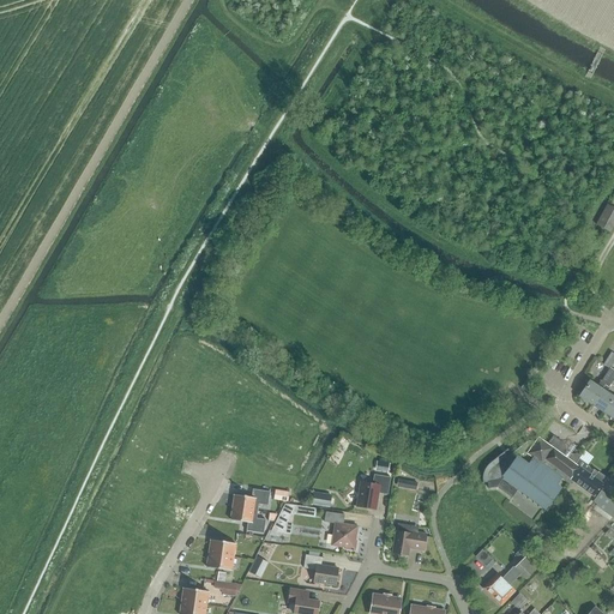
[(611,233),(613,224),(613,209),(607,205),(596,226),(611,233)]
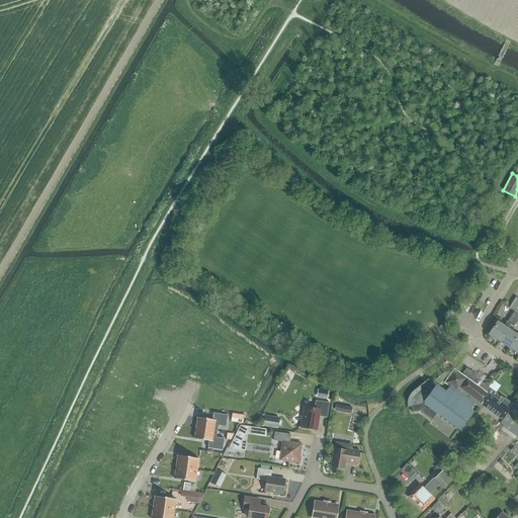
[(514,312),(515,312),(517,306),(517,298),(516,297),(509,308),(514,312)]
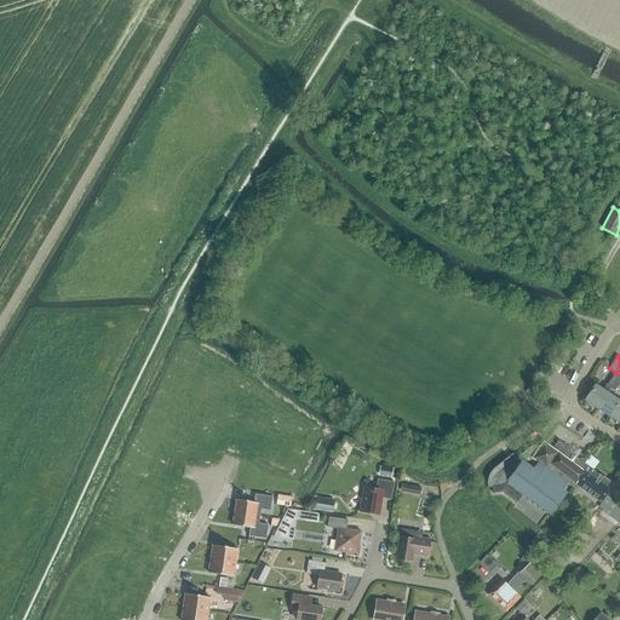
[(535,378),(526,392),(532,396),(537,390),(541,383),(535,378)]
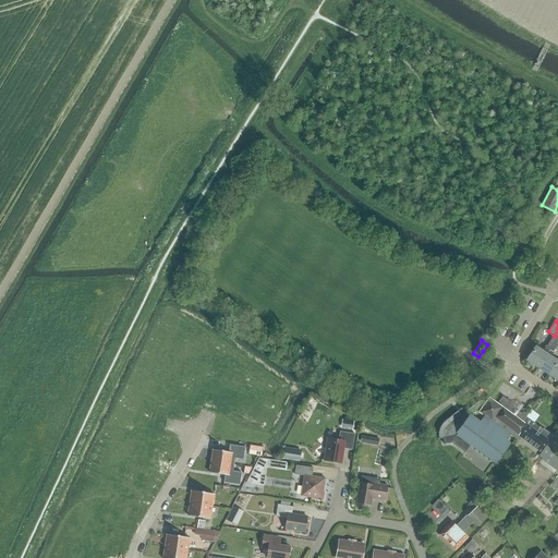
[(557,346),(550,341),(546,348),(545,347),(542,351),(535,347),(526,361),(537,367),(549,350),(553,352),(557,346)]
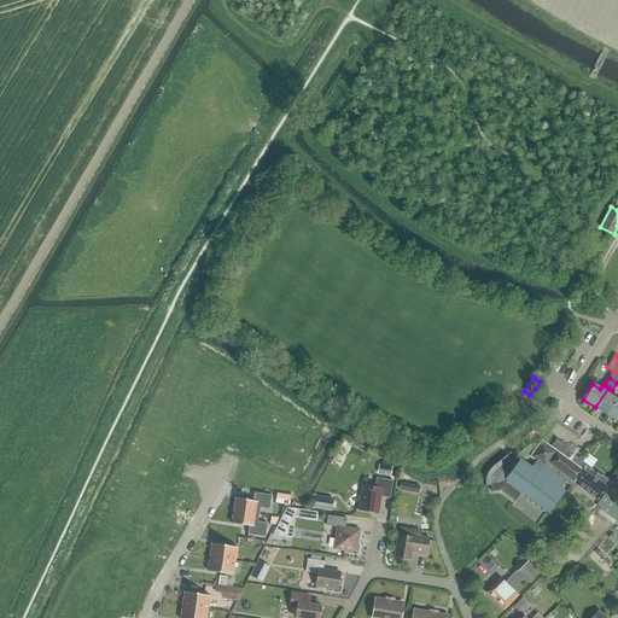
[(608,388),(595,407),(607,415),(617,401),(610,396),(613,391),(612,390),(608,388)]
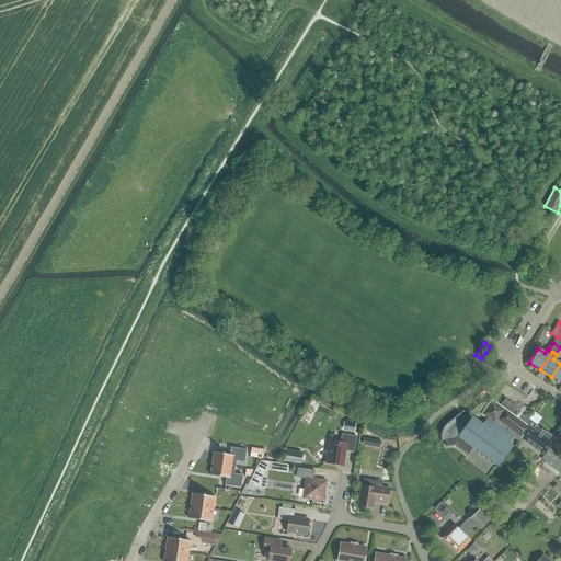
[(560,364),(551,377),(560,382),(560,364)]
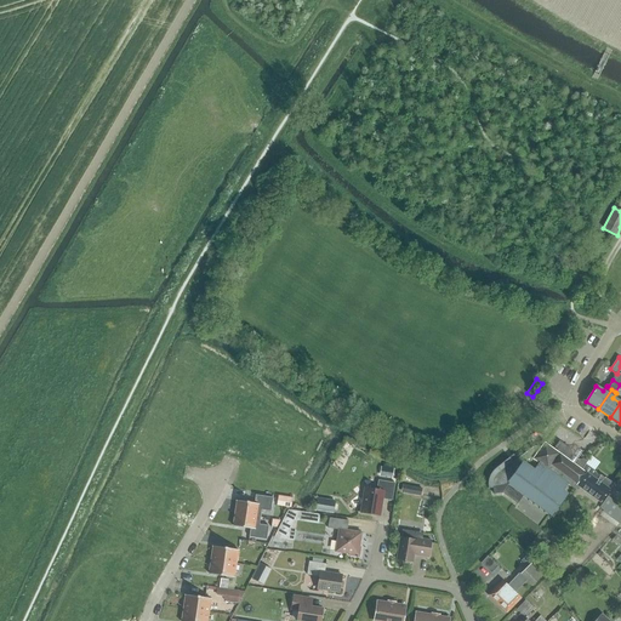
[(545,444),(537,454),(531,449),(533,448),(513,462),(510,459),(495,469),(494,471),(493,472),(491,473),(491,474),(490,477),(489,478),(489,479),(489,480),(489,482),(488,484),(488,486),(489,488),(488,489),(501,486),(506,485),(507,485),(503,489),(519,501),(523,497),(551,518),(568,495),(562,490),(567,484),(576,490),(579,486),(587,474),(581,471),(545,444)]
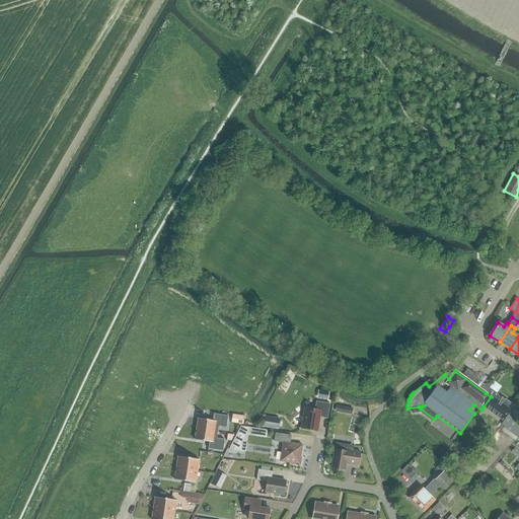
[(489,388),(486,393),(491,396),(484,406),(502,420),(509,410),(513,404),(505,398),(504,399),(502,397),(496,393),(497,393),(489,388)]
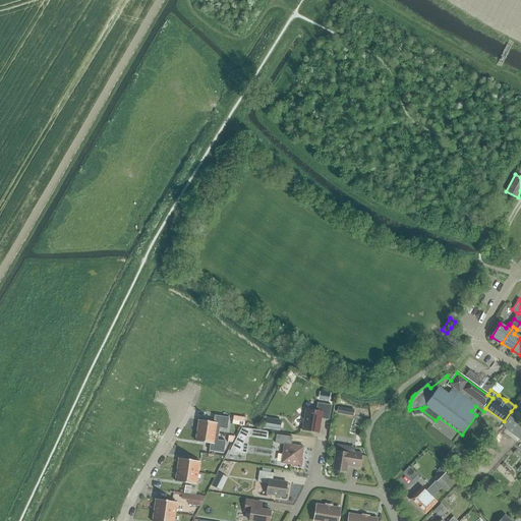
[(333,394),(322,392),(321,400),(329,401),(329,400),(332,400),(333,394)]
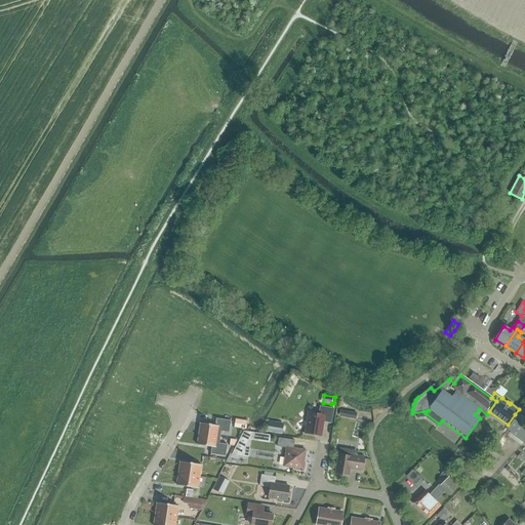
[(331,423),(333,408),(319,406),(318,414),(309,412),(305,434),(320,436),(323,421),(331,423)]
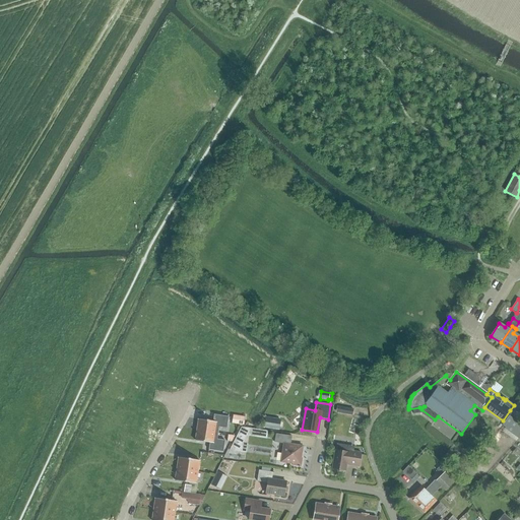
[(346,407),(338,405),(337,412),(344,414),(346,407)]
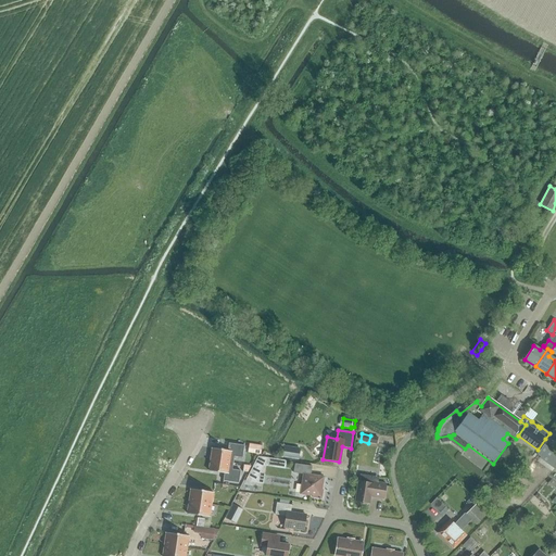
[(210,459),(232,464),(234,457),(242,458),(244,445),(228,443),(227,451),(212,449),(210,459)]
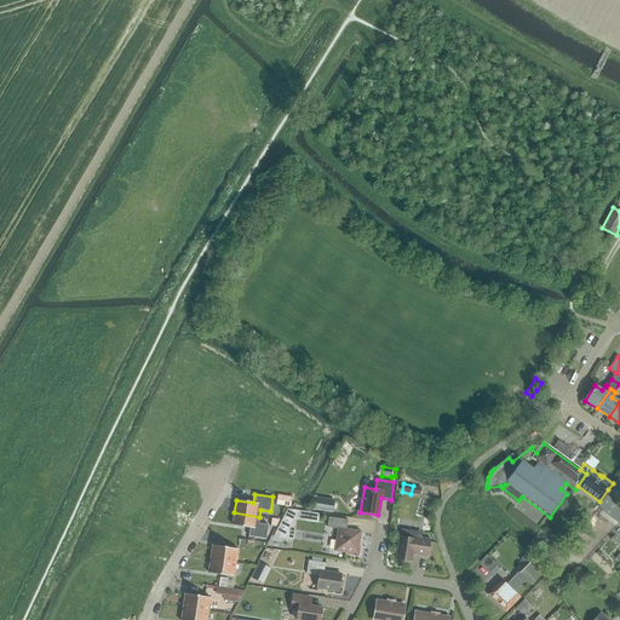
[(276,505),(291,507),(292,497),(277,494),(276,505)]
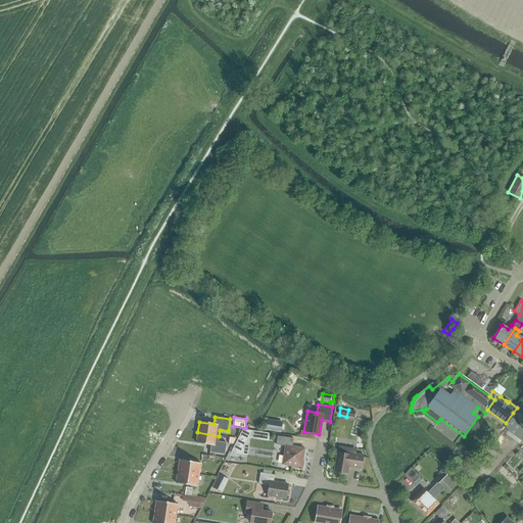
[(522,440),(522,438),(522,426),(512,418),(505,427),(516,435),(515,436),(522,440)]
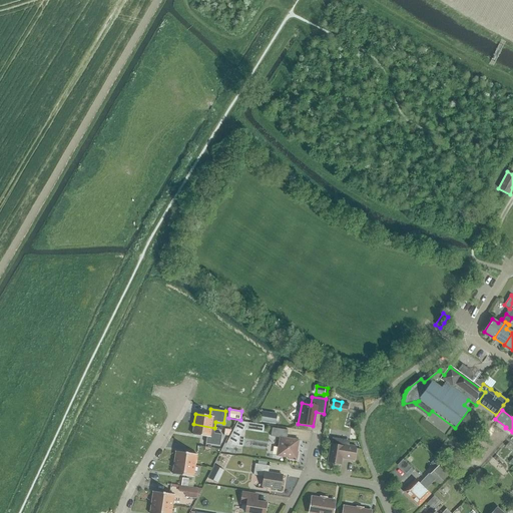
[(263,412),(262,422),(275,424),(276,414),(263,412)]
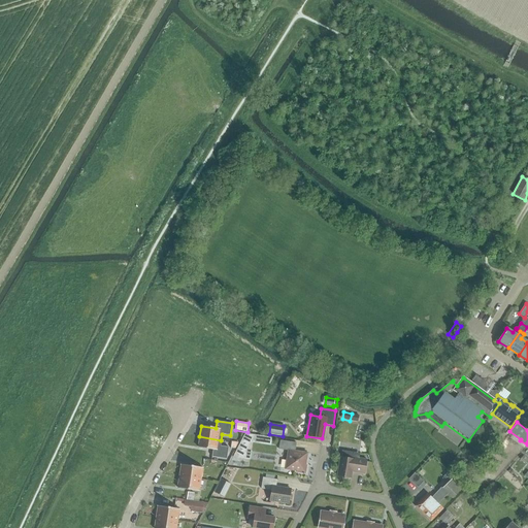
[(242,457),(254,435),(244,433),(235,453),(242,457)]
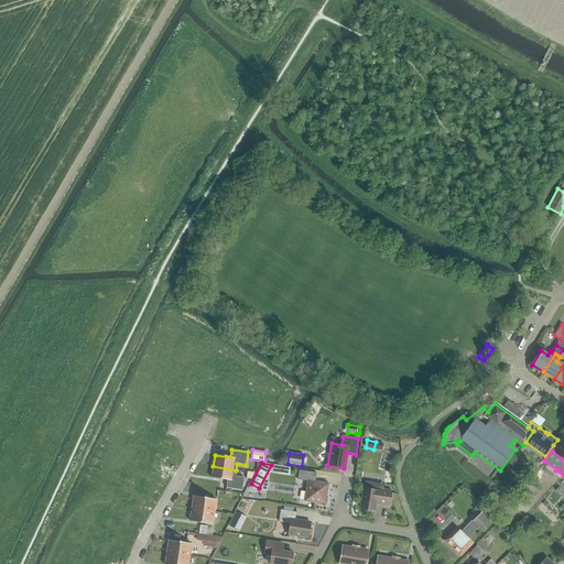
[(236,470),(213,466),(212,478),(227,480),(226,488),(241,490),(243,478),(235,476),(236,470)]
